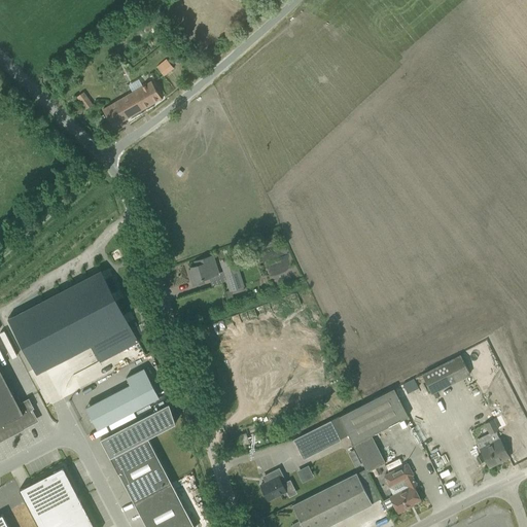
[(164,76),(174,68),(166,59),(155,67),(164,76)]
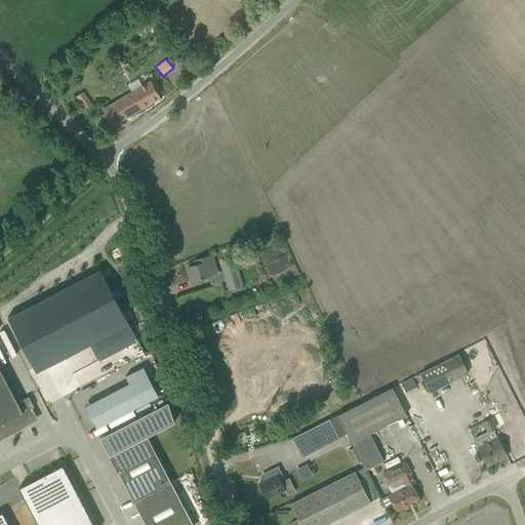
[(103,109),(113,126),(161,97),(151,80),(103,109)]
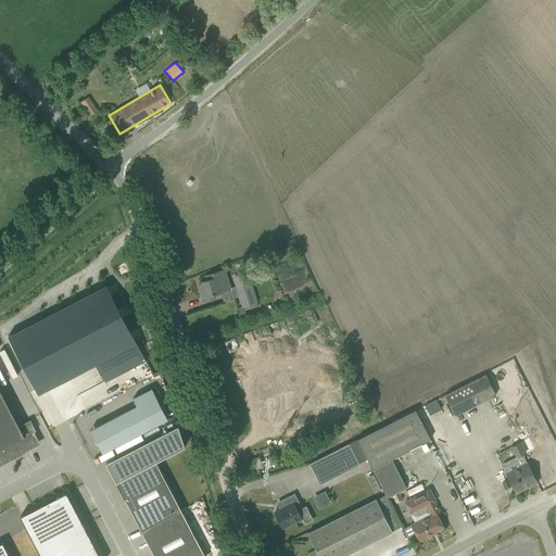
[(177,140),(192,130),(187,122),(172,133),(177,140)]
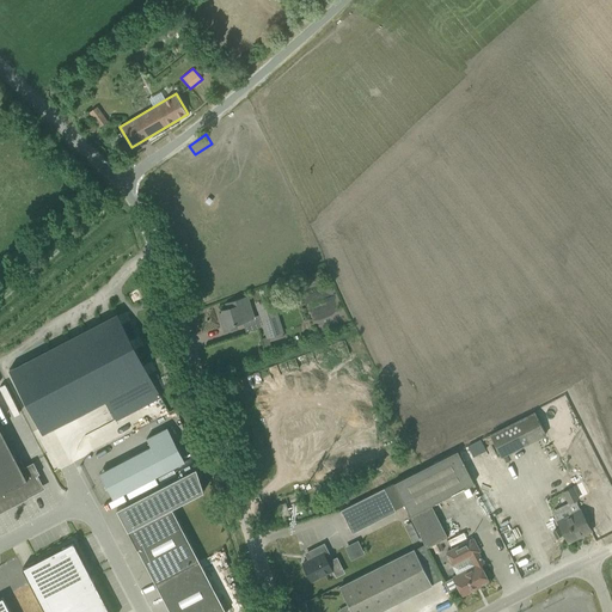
[(222,310),(225,317),(221,318),(225,331),(237,328),(236,324),(255,318),(248,297),(226,304),(228,308),(222,310)]
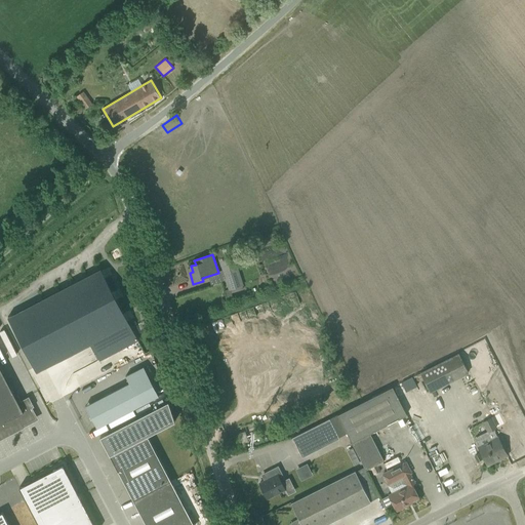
[(237,266),(224,270),(230,289),(243,285),(237,266)]
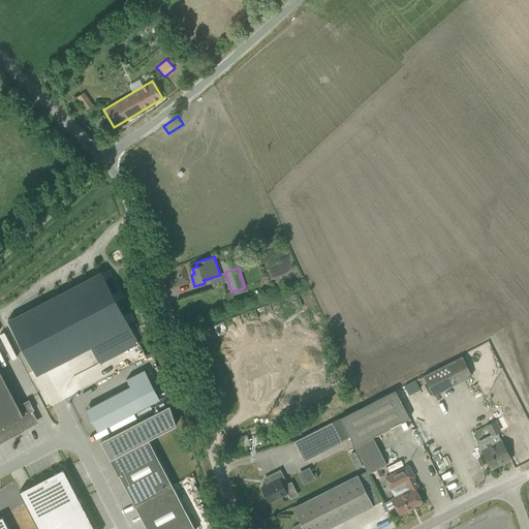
[(137,344),(139,343),(129,323),(127,324),(101,274),(103,273),(101,270),(100,272),(99,271),(7,319),(36,375),(92,346),(100,363),(137,344)]
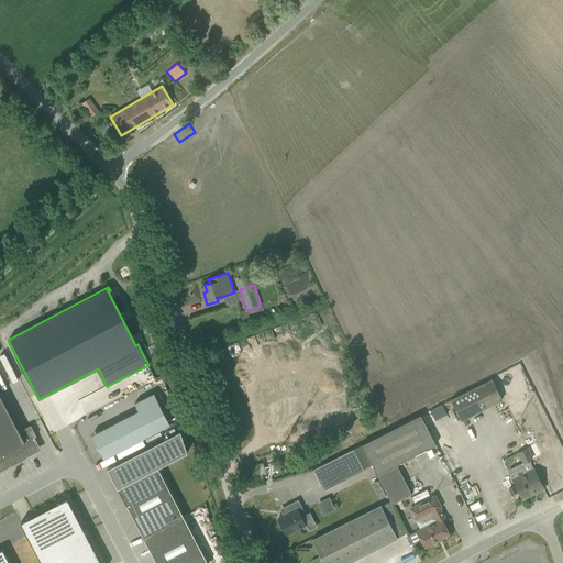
[(451,400),(461,420),(503,399),(493,379),(451,400)]
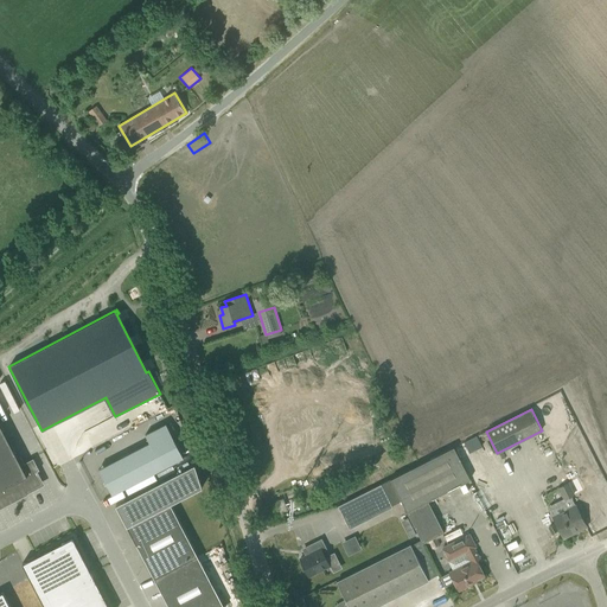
[(21,465),(0,422),(0,509),(29,493),(27,491),(42,484),(36,472),(39,470),(33,458),(21,465)]
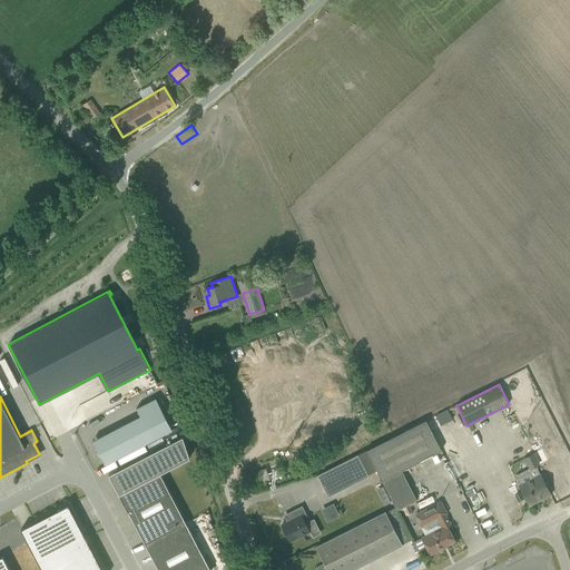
[(140,415),(92,440),(106,464),(173,429),(156,397),(136,408),(140,415)]
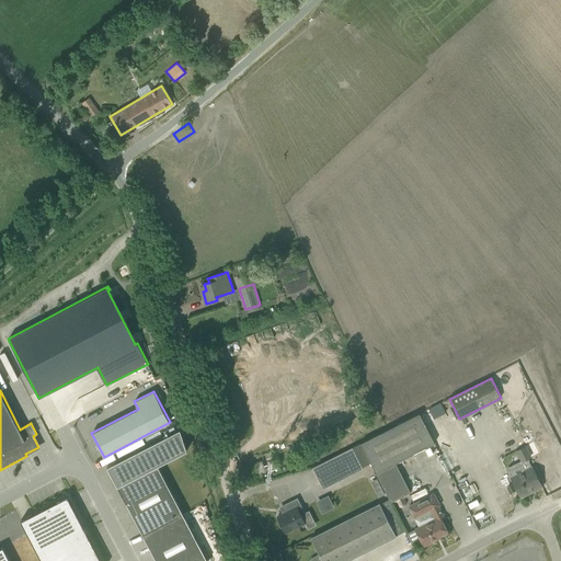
[(371,462),(376,472),(435,443),(420,413),(361,443),(371,462)]
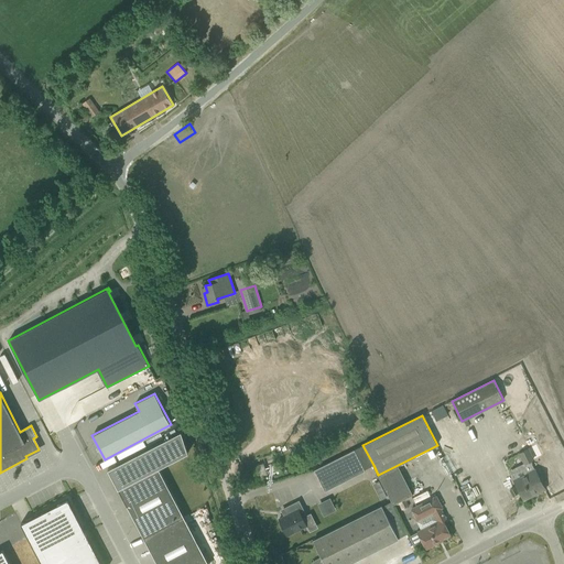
[(181,432),(108,469),(118,488),(127,506),(143,538),(184,516),(159,467),(187,452),(184,442),(181,432)]
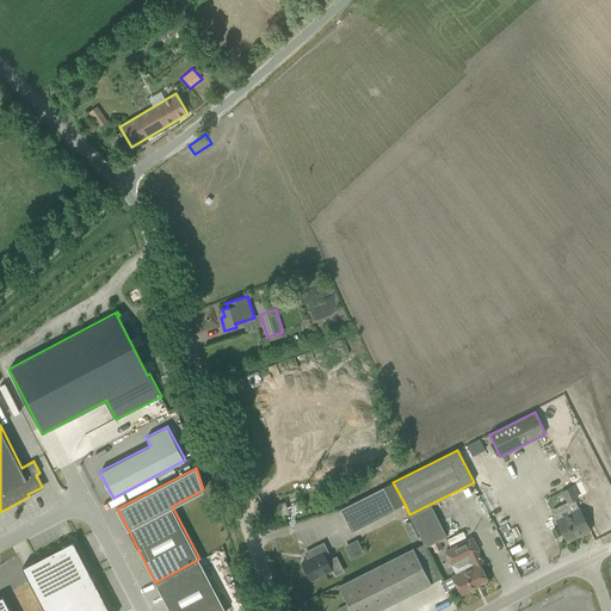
[(352,532),(395,510),(394,508),(405,504),(393,482),(340,510),(352,532)]
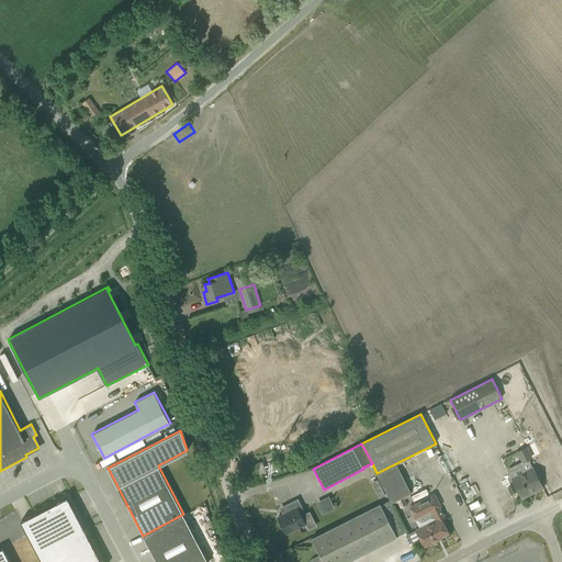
[(523,462),(527,460),(531,458),(526,448),(518,451),(523,461),(523,462)]
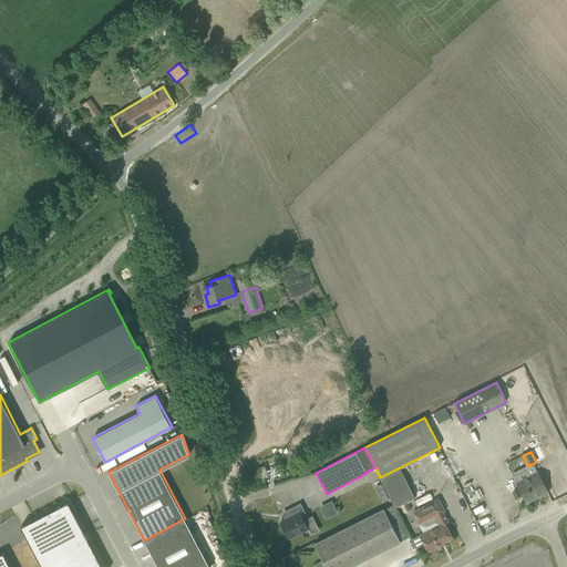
[(265,465),(259,467),(263,478),(268,476),(265,465)]
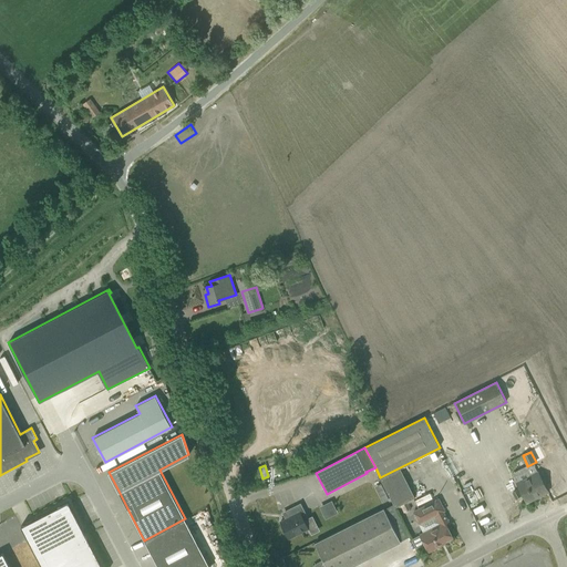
[(525,467),(512,474),(514,477),(516,483),(526,503),(527,502),(526,501),(538,494),(539,496),(548,492),(538,472),(536,473),(529,476),(525,467)]
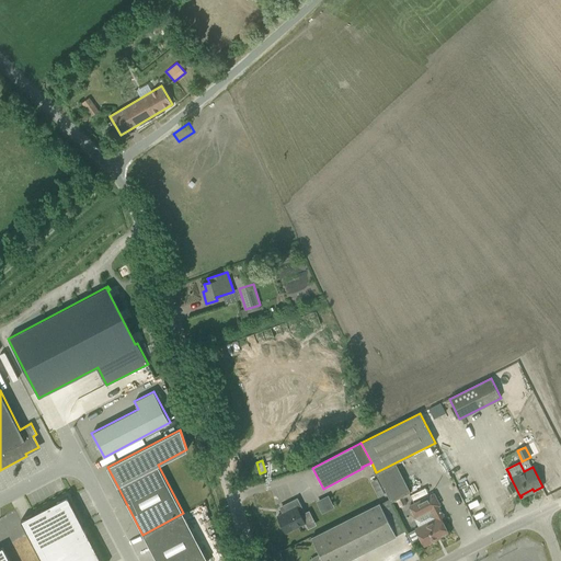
[(376,478),(370,481),(377,496),(384,493),(376,478)]
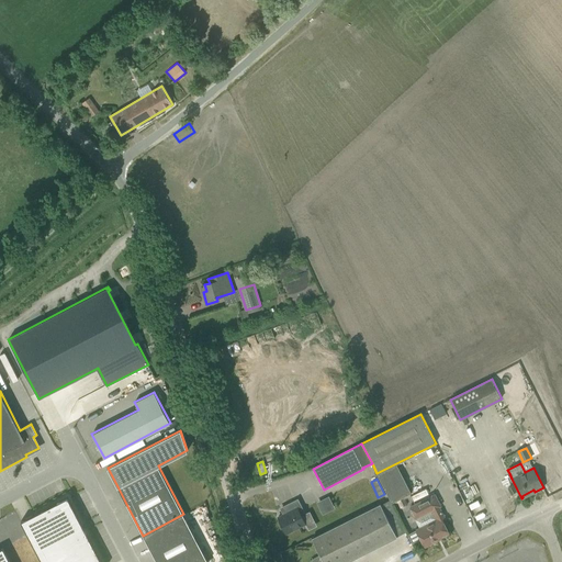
[(411,506),(416,518),(415,519),(419,528),(416,529),(425,547),(436,541),(435,539),(449,532),(442,520),(446,519),(439,506),(440,506),(435,494),(411,506)]
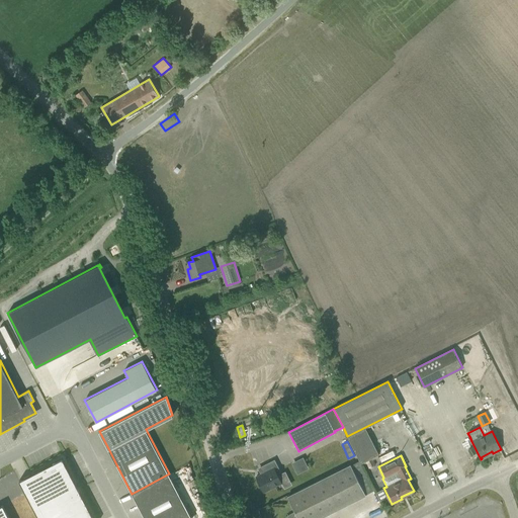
[(296,473),(308,468),(303,457),(291,462),(296,473)]
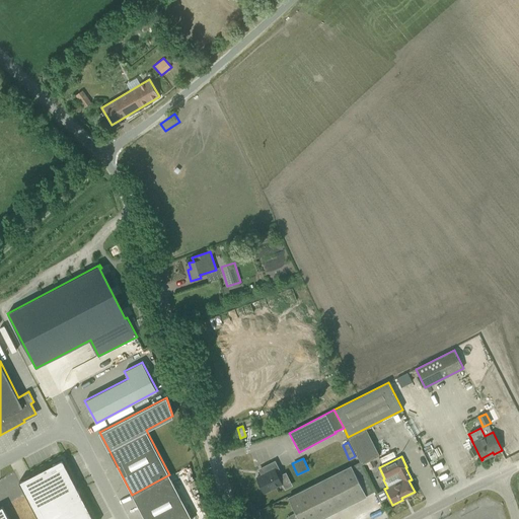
[(93,518),(80,492),(79,493),(62,460),(53,465),(53,464),(19,482),(39,518),(93,518)]
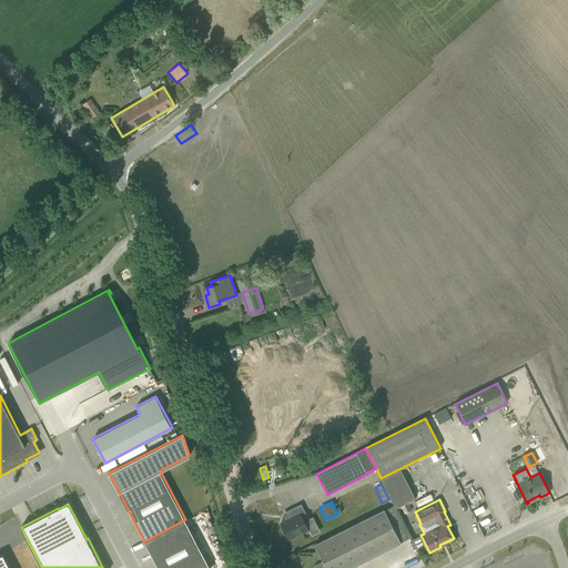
[(285,511),(288,517),(280,521),(288,539),(310,529),(305,521),(307,520),(303,510),(304,509),(301,504),(285,511)]
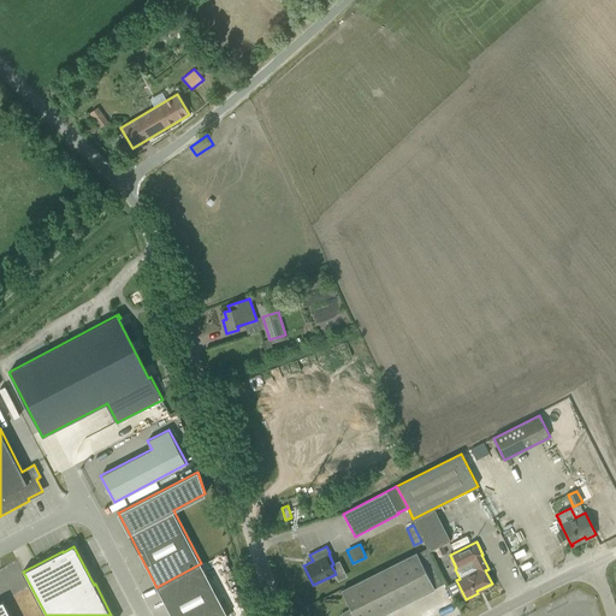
[(351,609),(354,615),(378,615),(434,587),(418,552),(342,591),(351,609)]
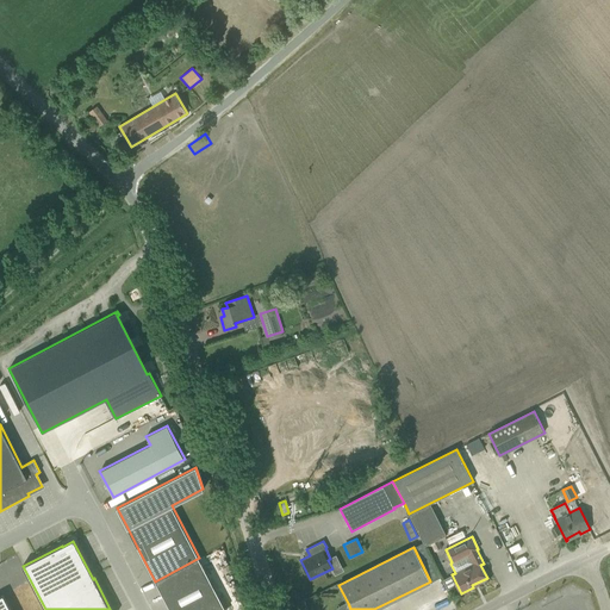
[(224,609),(198,559),(155,580),(169,609),(224,609)]
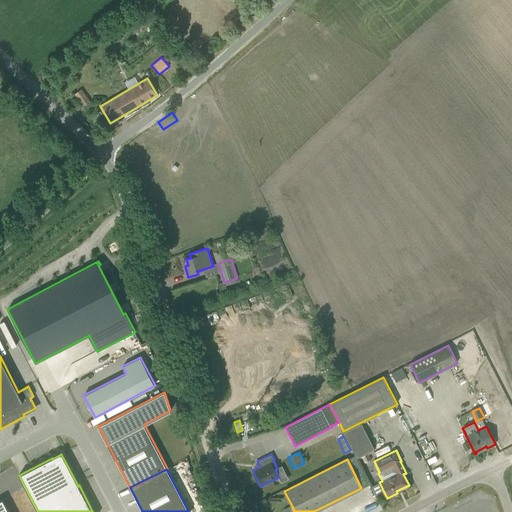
[(0,511),(9,511),(3,499),(0,500),(0,511)]
